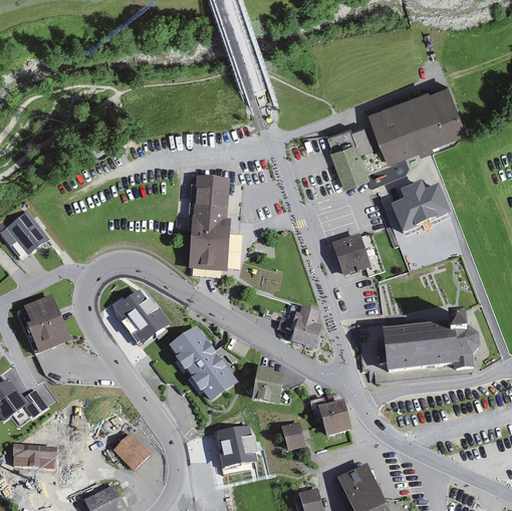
[(367,109),(388,162),(466,133),(446,80),(367,109)]
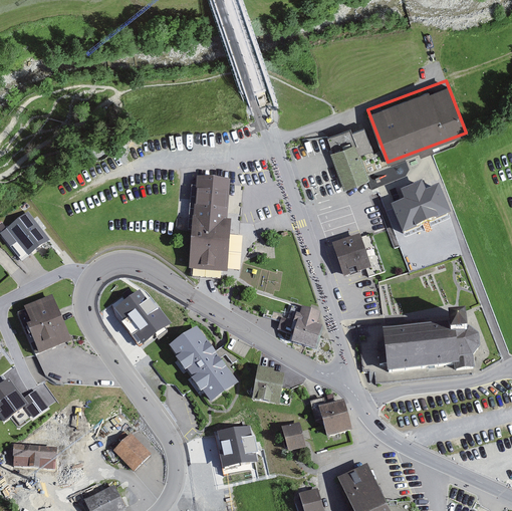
[(348,125),(327,134),(333,149),(354,141),(348,125)]
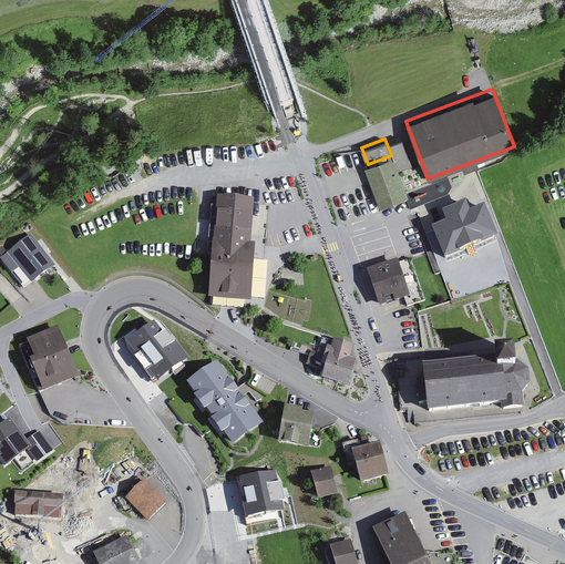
[(368,164),(365,165),(379,204),(406,195),(391,155),(368,164)]
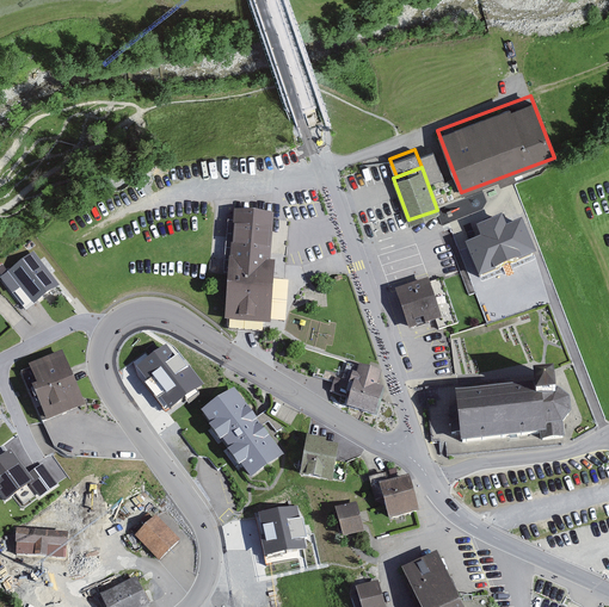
[(272,211),(235,209),(227,320),(264,322),(272,211)]
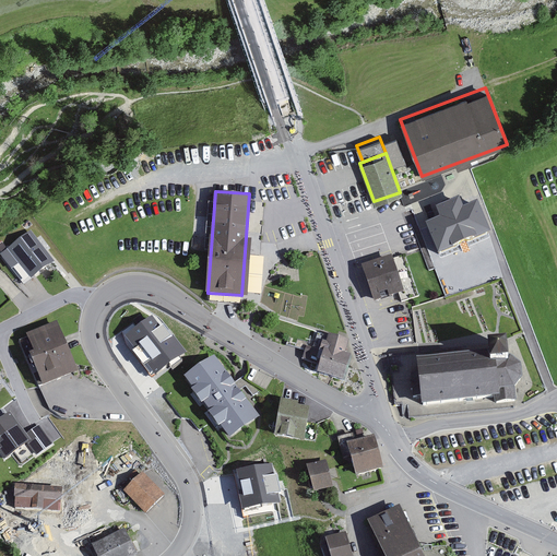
[(459,196),(431,205),(436,216),(422,222),(435,255),(489,233),(475,199),(462,204),(459,196)]
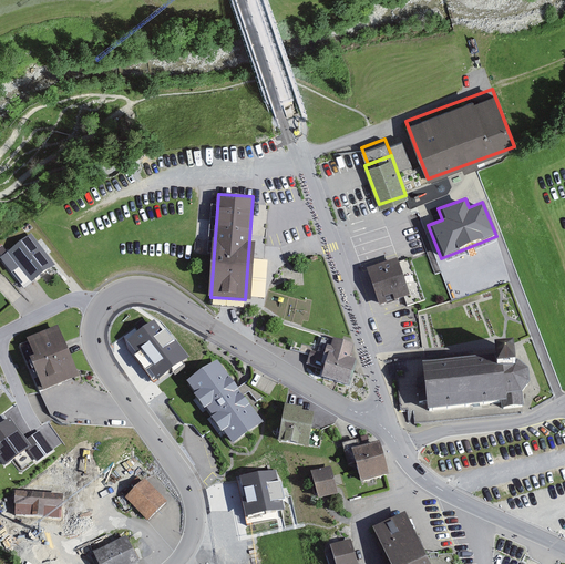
[(52,264),(29,232),(0,253),(0,257),(21,287),(52,264)]
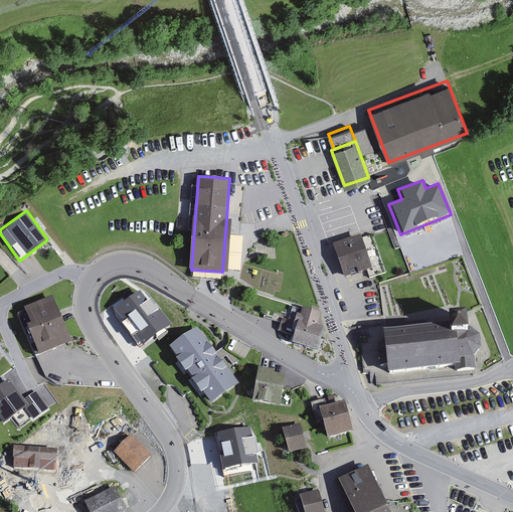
[(358,234),(333,243),(344,275),(369,266),(358,234)]
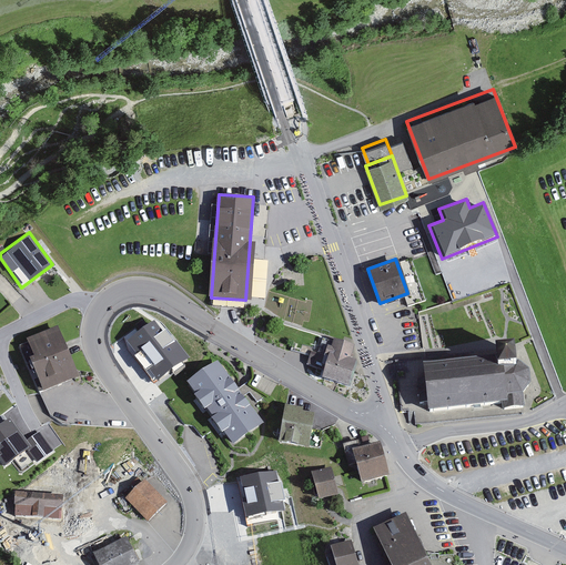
[(127,345),(153,382),(185,359),(159,322),(127,345)]
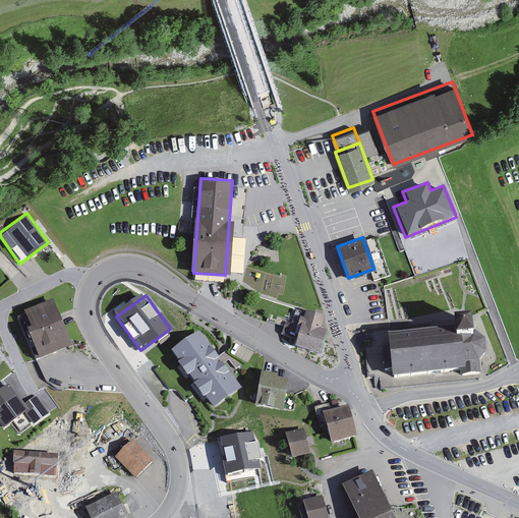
[(70,343),(50,299),(20,313),(41,357),(70,343)]
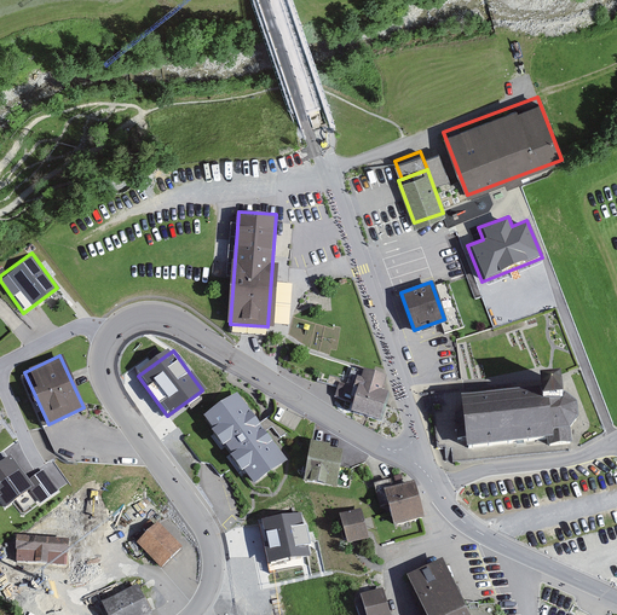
[(390,381),(361,371),(350,410),(378,418),(390,381)]
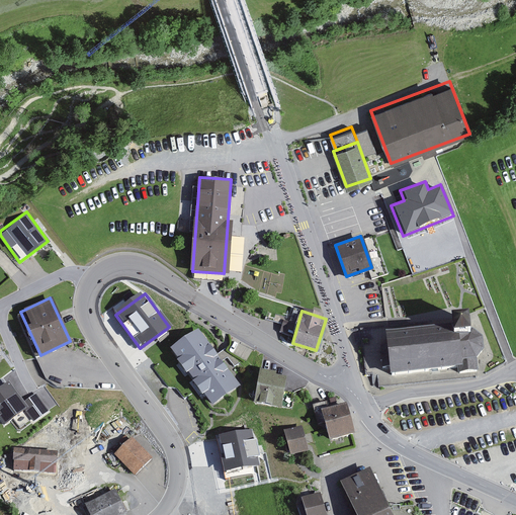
[(475,355),(482,346),(480,333),(471,326),(469,326),(467,315),(450,317),(451,321),(384,329),(390,372),(455,364),(456,369),(476,367),(475,355)]
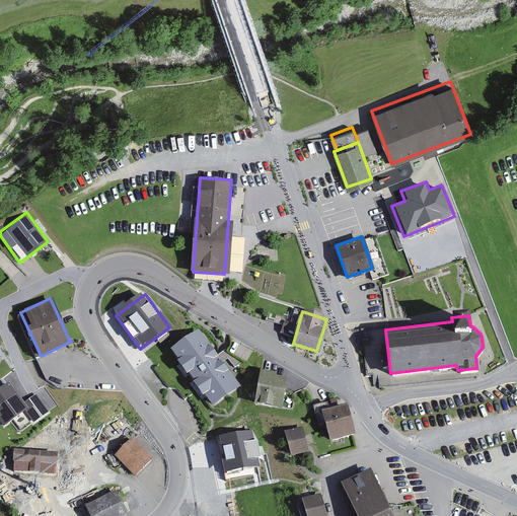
[(239,382),(200,329),(171,351),(212,403),(239,382)]
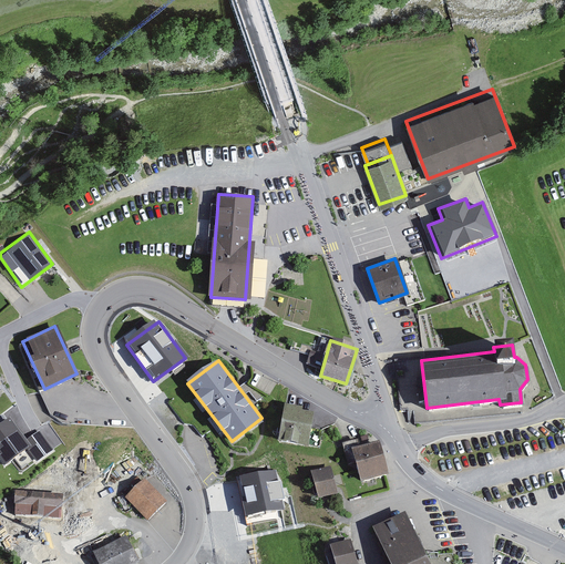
[(309,413),(283,409),(278,437),(305,441),(309,413)]
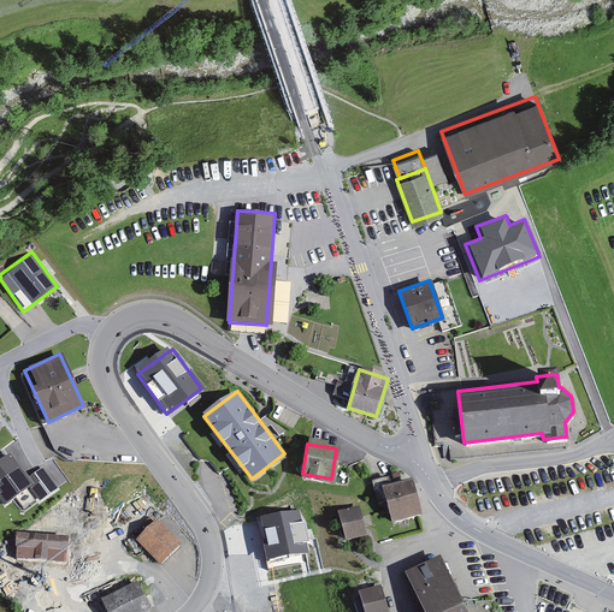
[(37,499),(57,486),(41,463),(24,475),(7,451),(0,456),(0,495),(4,501),(28,485),(37,499)]
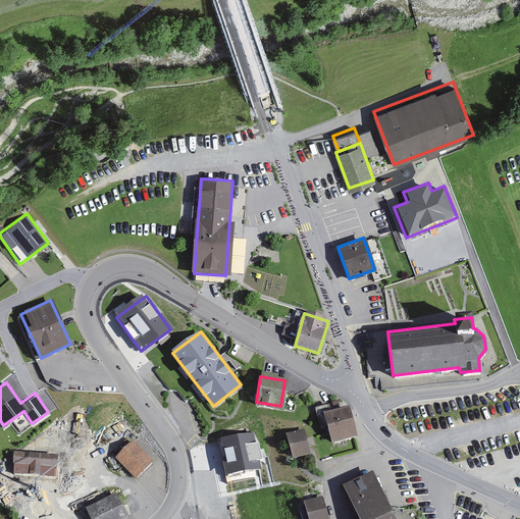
[(355,434),(347,408),(326,414),(334,442),(352,435),(355,434)]
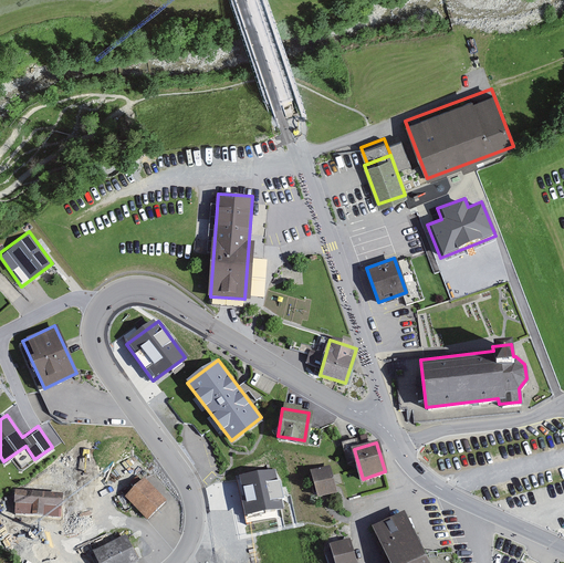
[(335,491),(329,467),(311,471),(316,496),(335,491)]
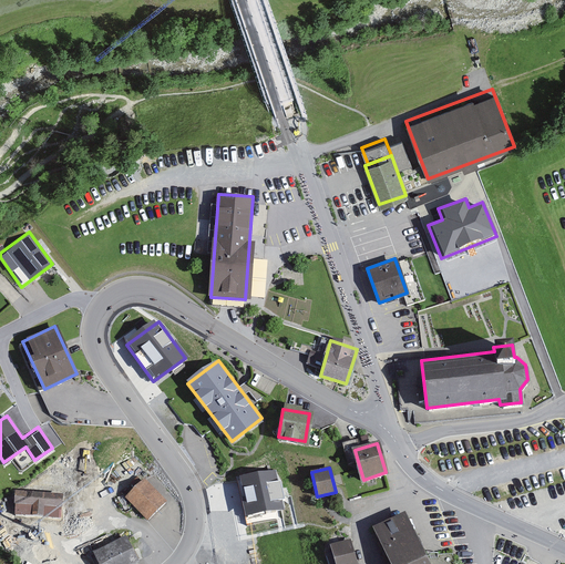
[(237,477),(245,516),(281,509),(274,469),(237,477)]
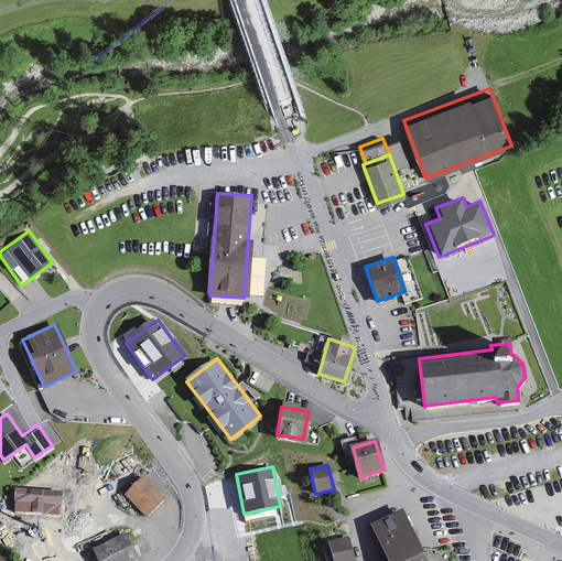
[(163,497),(143,476),(126,494),(146,515),(163,497)]
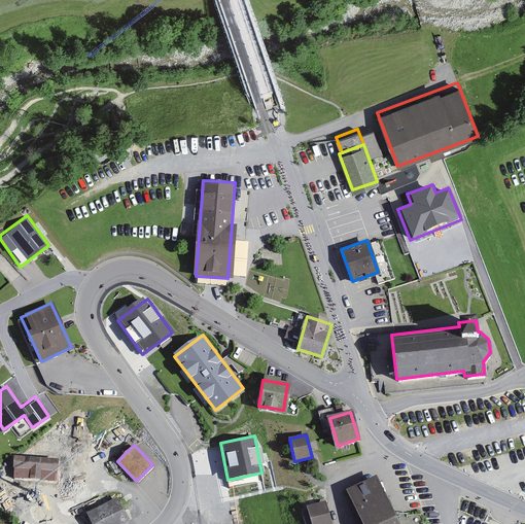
[(59,459),(14,456),(12,477),(57,480),(59,459)]
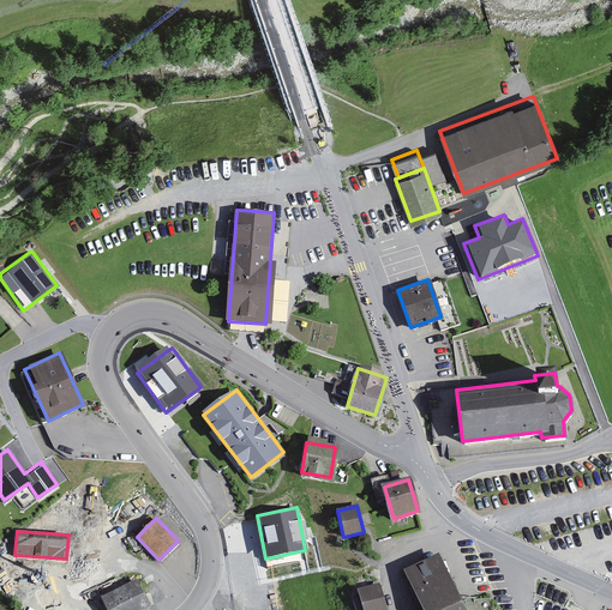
[(406,574),(421,609),(461,609),(437,560),(406,574)]
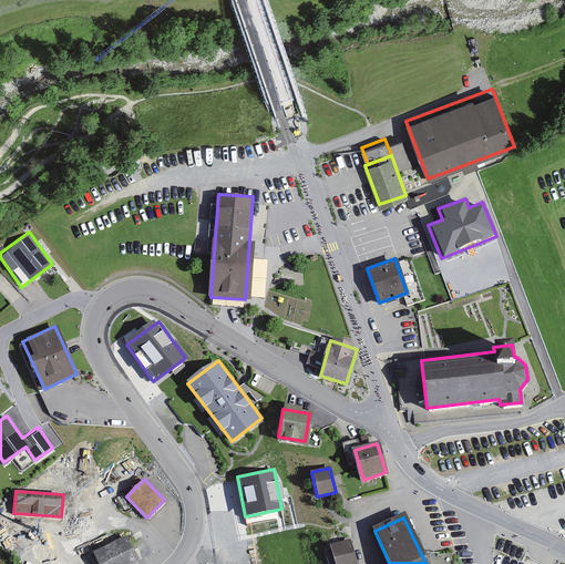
[(124,534),(93,551),(99,563),(126,563),(137,559),(124,534)]
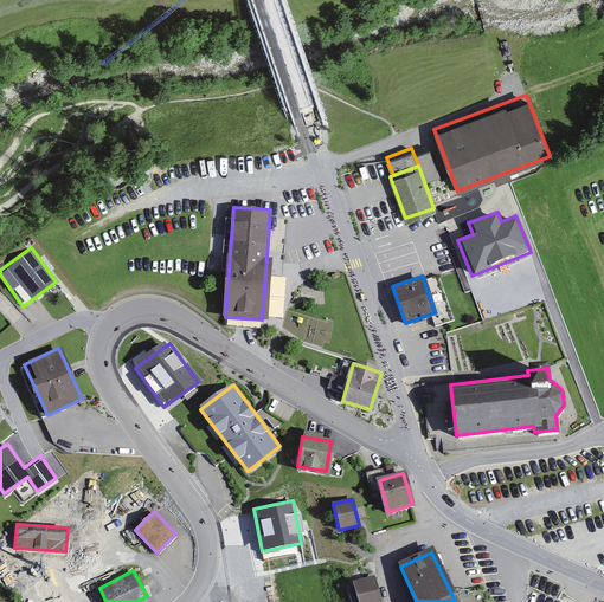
[(383,601),(376,576),(354,583),(359,601),(383,601)]
